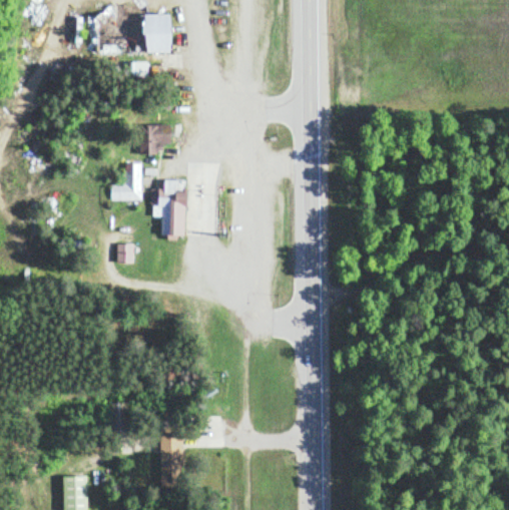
[(96,14),(96,53),(171,52),(170,13),(96,14)]
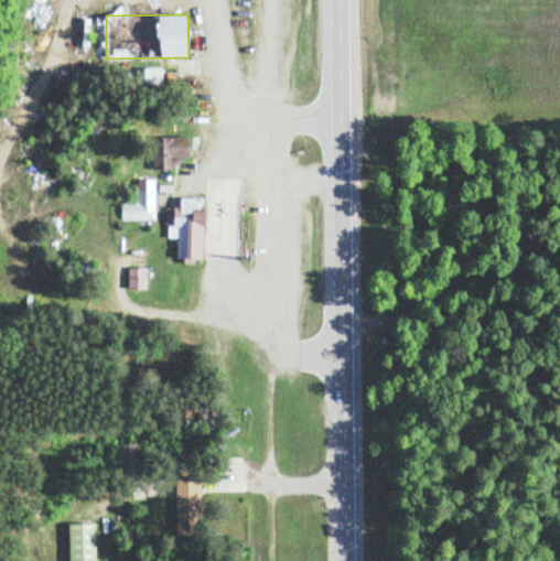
[(147,68),(146,88),(163,88),(164,69),(147,68)]
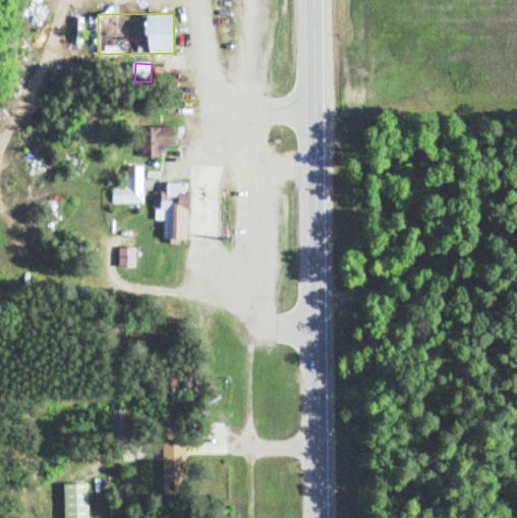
[(162,158),(162,128),(144,128),(144,158),(162,158)]
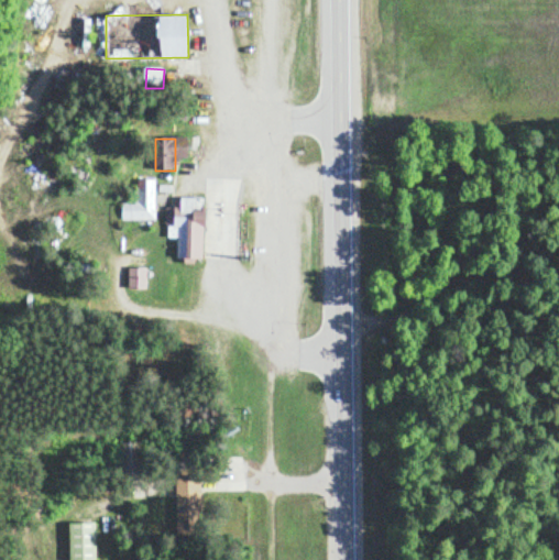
[(139,178),(139,186),(131,186),(131,201),(122,201),(122,219),(156,219),(156,178),(139,178)]
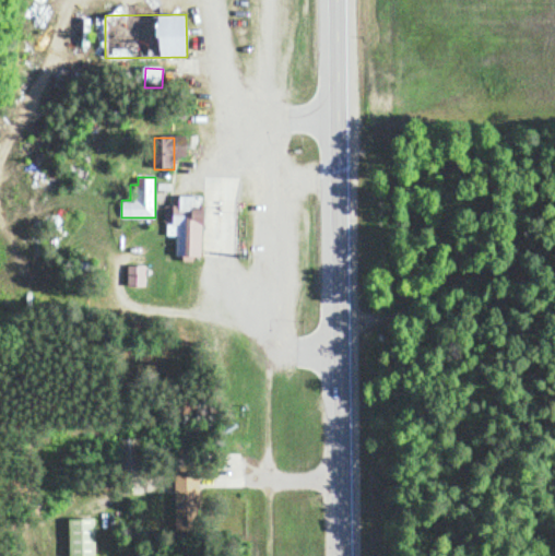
[(166,204),(166,224),(167,224),(167,236),(177,236),(176,256),(202,256),(203,196),(180,196),(180,204),(166,204)]
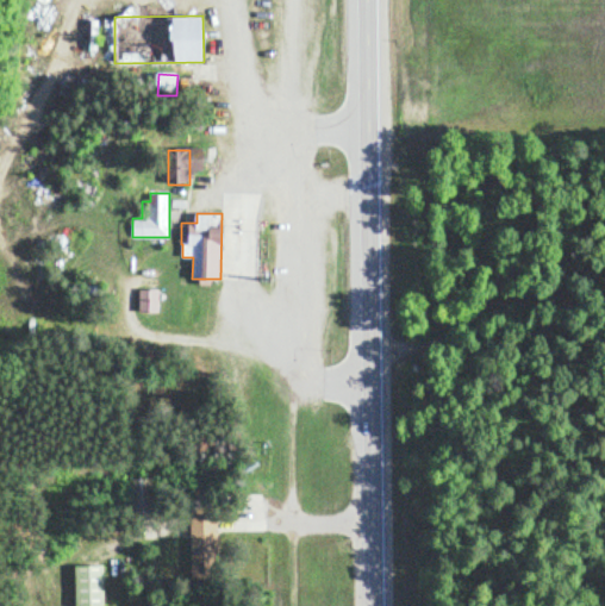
[(139,288),(139,312),(160,312),(160,289),(139,288)]
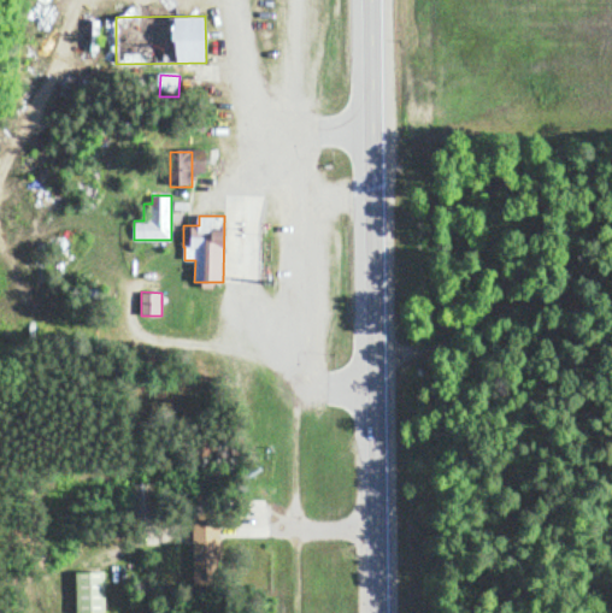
[(194,522),(194,587),(221,587),(221,522),(194,522)]
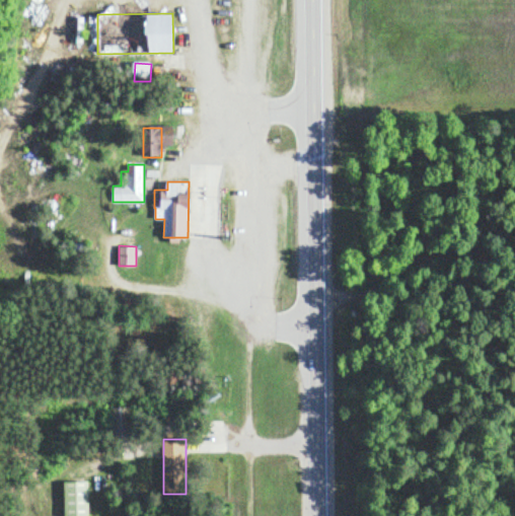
[(65,483),(65,515),(88,515),(88,483),(65,483)]
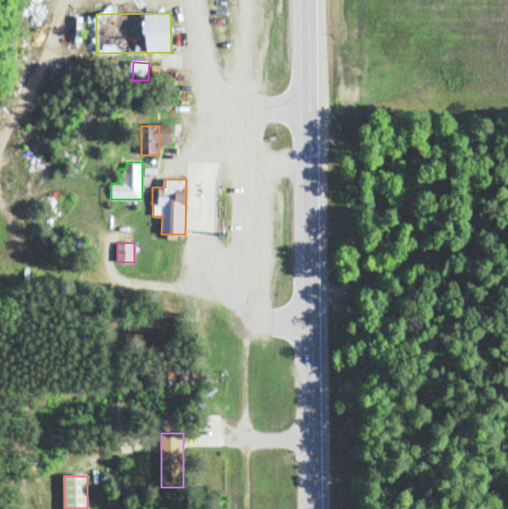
All buildings are outlined.
